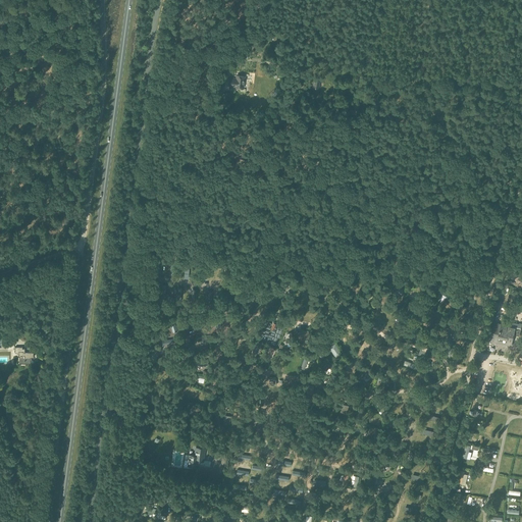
[(235,88),(243,89),(245,76),(237,75),(236,79),(229,77),(228,86),(236,86),(235,88)]
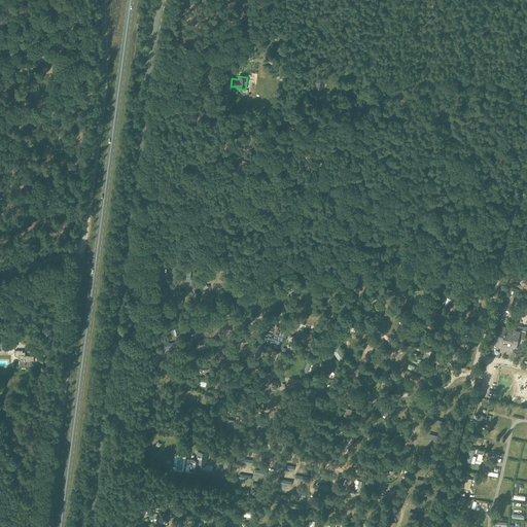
[(273,281),(269,293),(274,295),(278,283),(273,281)]
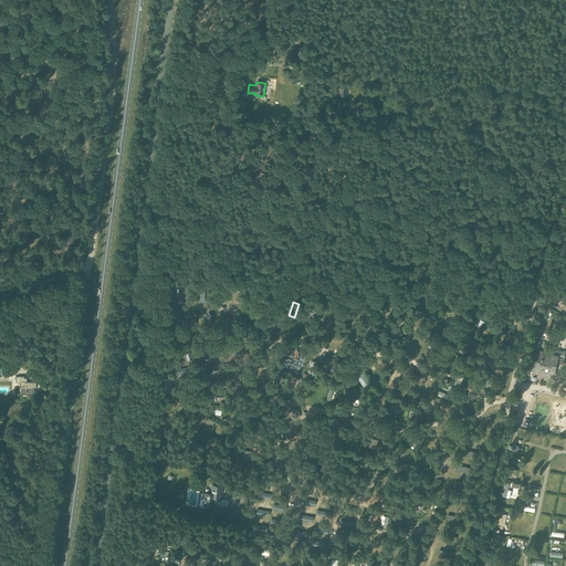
[(315,307),(305,304),(302,317),(306,318),(308,311),(314,312),(315,307)]
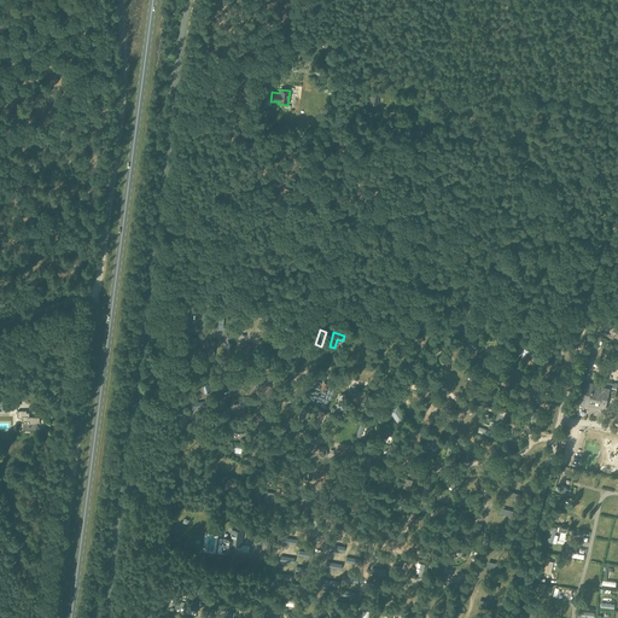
[(517,354),(520,356),(524,350),(531,354),(534,350),(523,343),(517,354)]
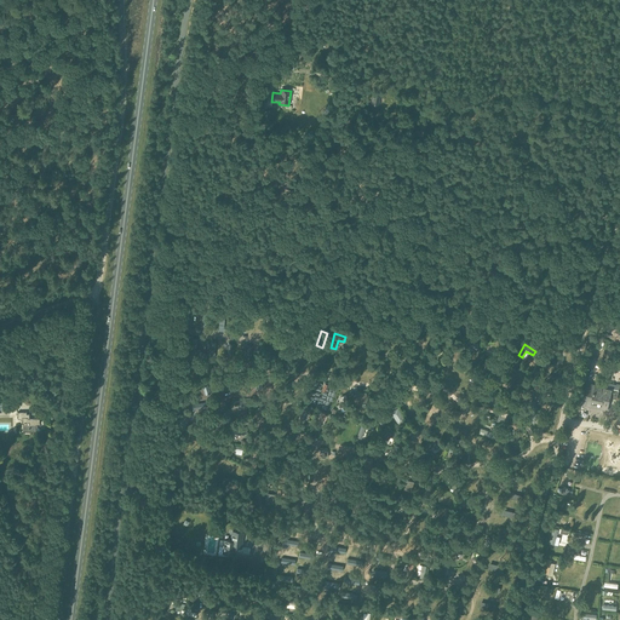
[(585,386),(581,403),(608,411),(612,397),(618,399),(619,390),(619,379),(619,384),(602,380),(603,371),(590,368),(585,386)]
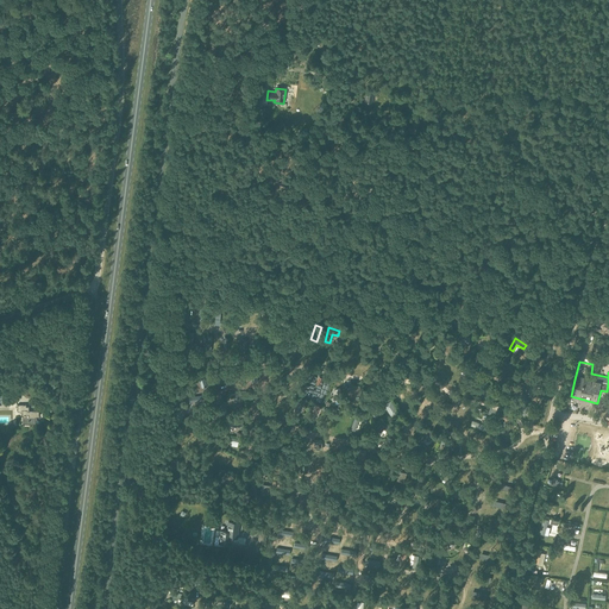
[(468,377),(463,390),(466,393),(472,380),(468,377)]
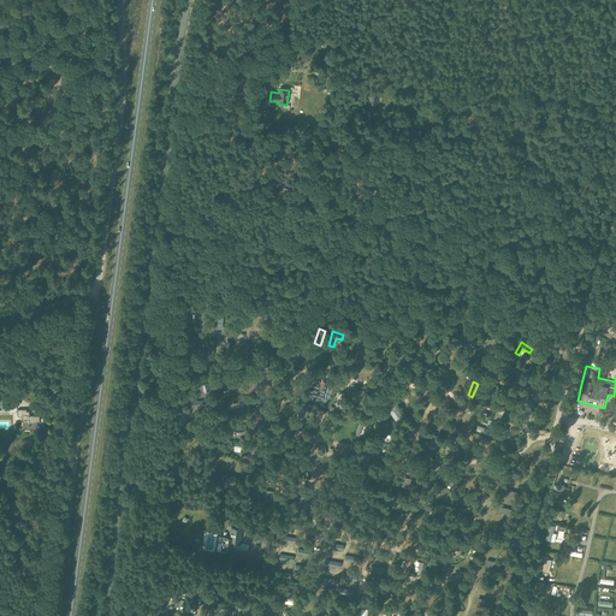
[(185,383),(181,385),(188,398),(193,396),(185,383)]
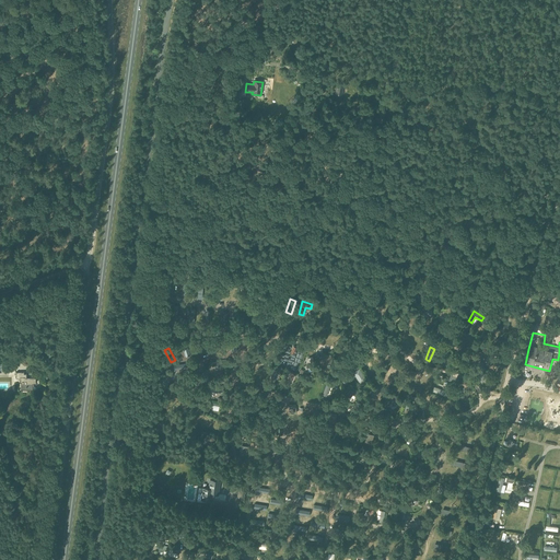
[(321,365),(333,362),(330,354),(318,358),(321,365)]
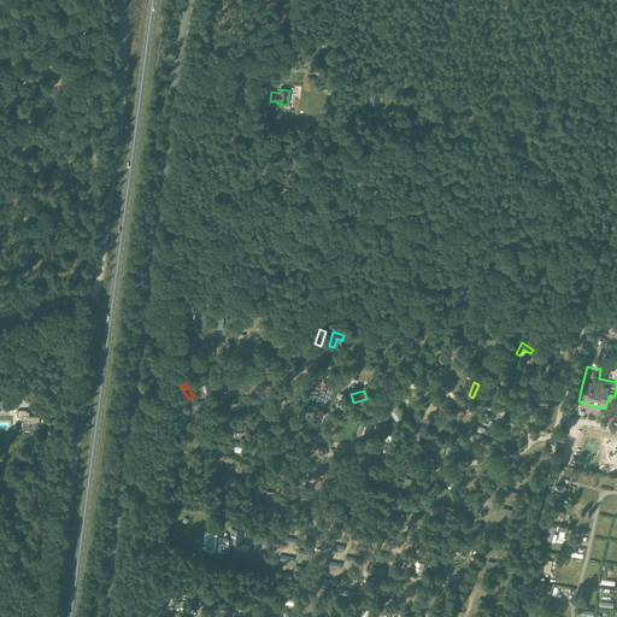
[(533,405),(523,416),(528,419),(536,409),(533,405)]
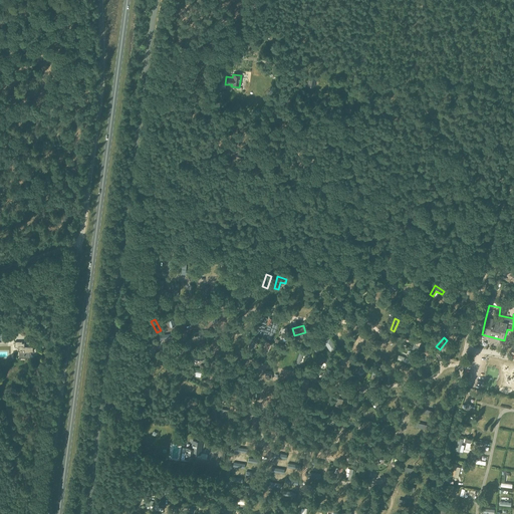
[(329,338),(324,341),(330,351),(336,348),(329,338)]
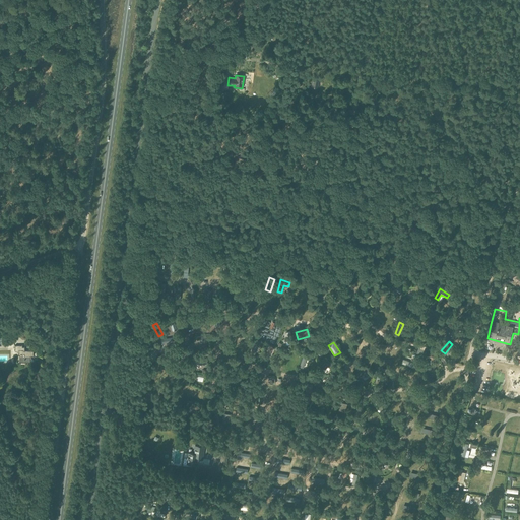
[(384,351),(387,345),(380,342),(377,348),(384,351)]
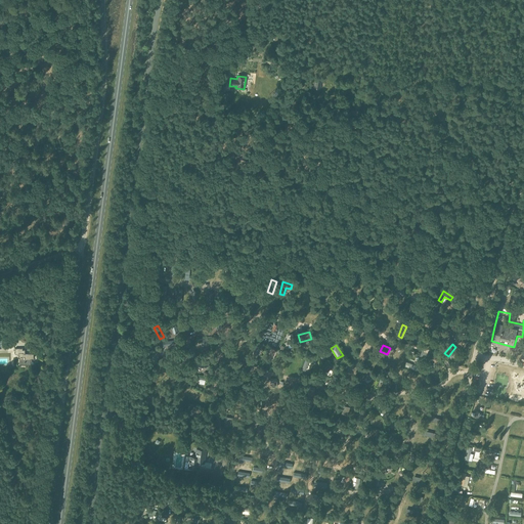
[(34,353),(25,353),(25,350),(23,350),(23,348),(14,348),(14,354),(18,354),(18,358),(19,358),(19,365),(20,365),(20,366),(25,366),(25,365),(31,365),(31,362),(31,358),(34,358),(34,353)]
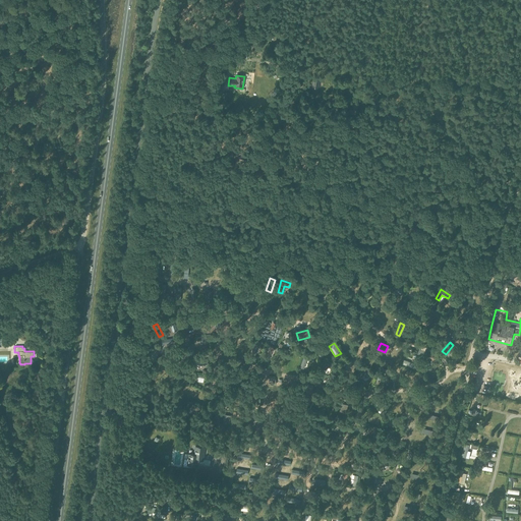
[(404,360),(402,363),(414,368),(415,364),(404,360)]
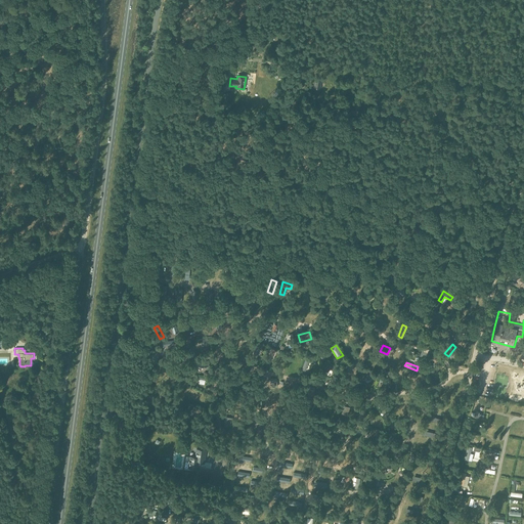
[(360,377),(363,380),(367,375),(373,379),(376,375),(367,368),(360,377)]
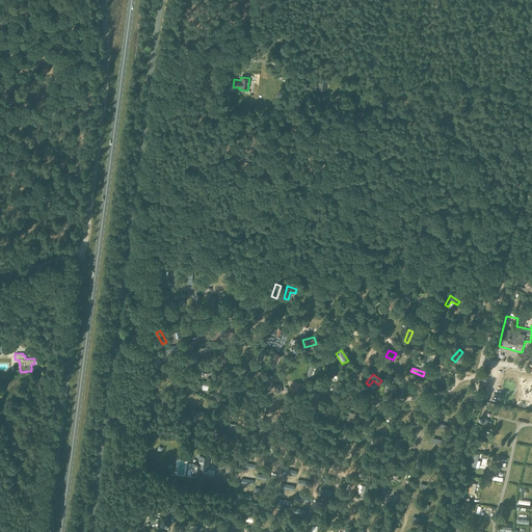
[(319,394),(312,393),(310,400),(317,402),(319,394)]
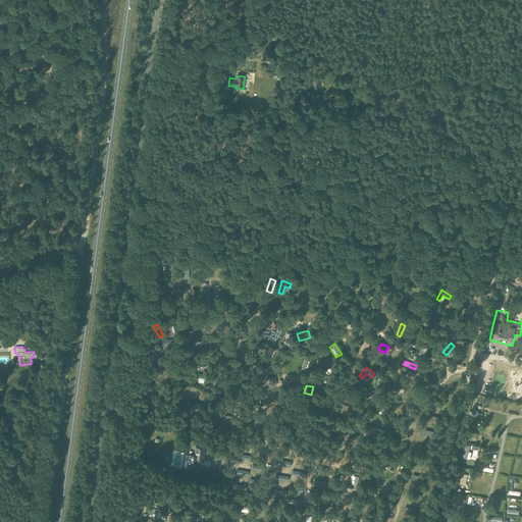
[(348,406),(342,404),(340,412),(347,413),(348,406)]
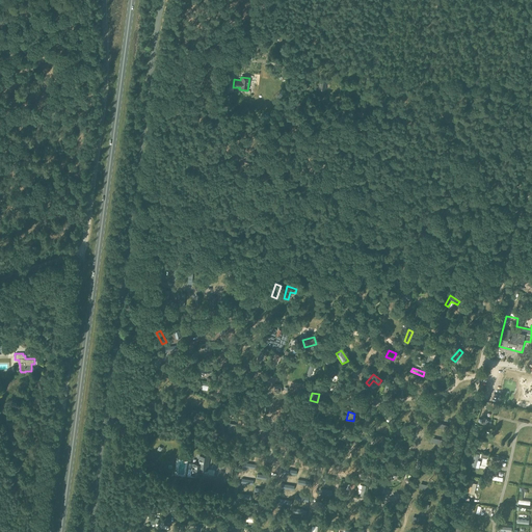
[(191,420),(192,420),(191,421),(195,423),(197,418),(203,420),(205,417),(200,415),(196,413),(193,417),(192,416),(191,420)]
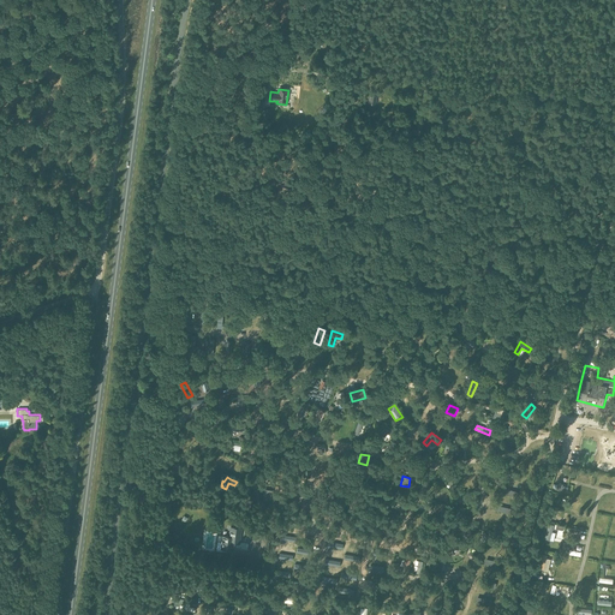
[(490,506),(493,497),(484,495),(482,505),(490,506)]
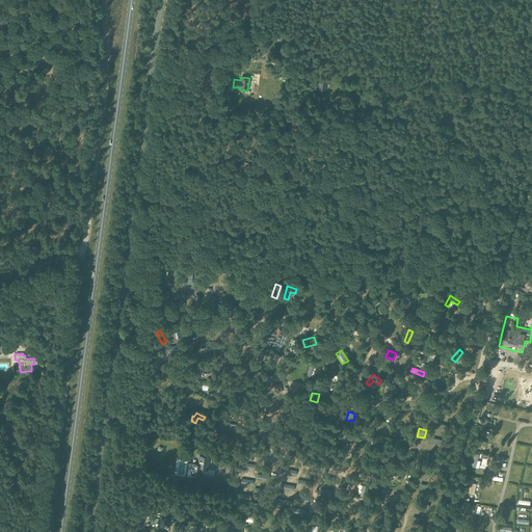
[(343,431),(341,435),(351,441),(353,436),(343,431)]
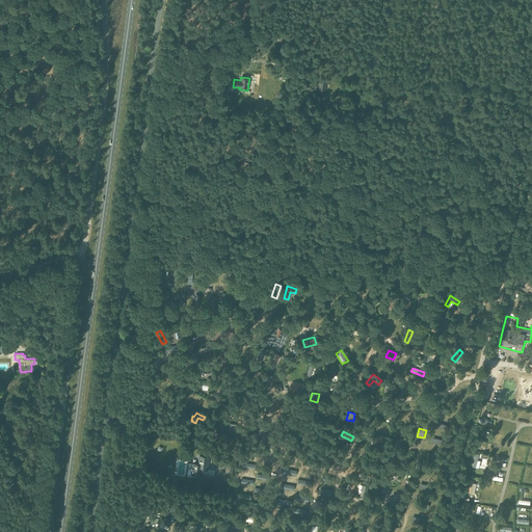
[(208,457),(200,456),(198,464),(192,463),(191,474),(200,475),(201,469),(207,470),(208,457)]
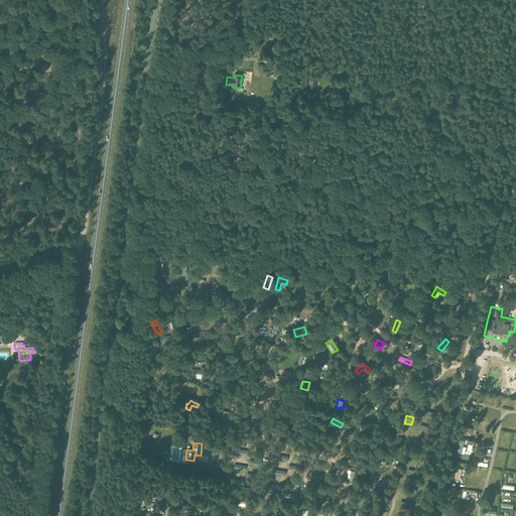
[(406,446),(404,449),(412,458),(415,455),(406,446)]
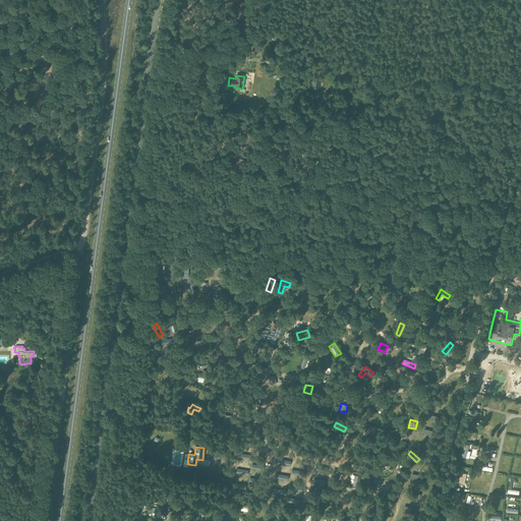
[(387,464),(386,459),(378,461),(380,471),(385,470),(383,465),(387,464)]
